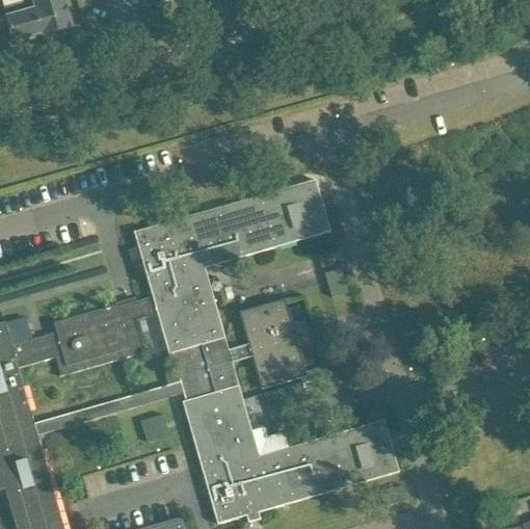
[(1,0),(12,40),(42,31),(32,0),(1,0)]
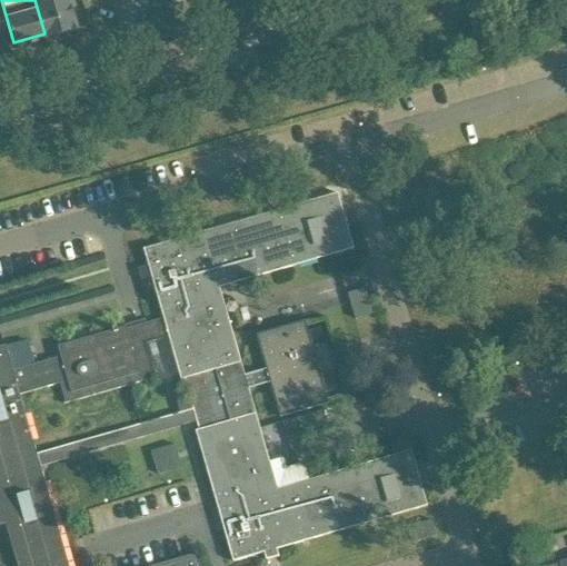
[(35,0),(45,33),(45,35),(76,26),(70,3),(69,0),(35,0)]
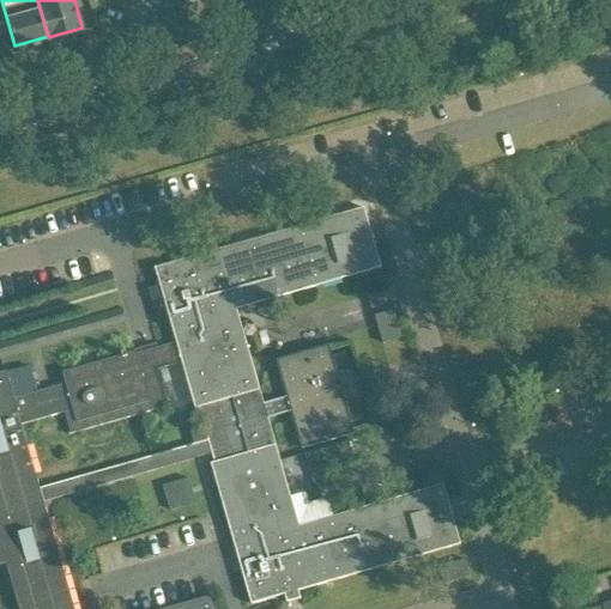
[(174,340),(180,359),(193,406),(197,405),(203,424),(206,438),(210,451),(212,460),(210,461),(249,602),(283,592),(285,600),(298,596),(296,588),(459,542),(446,495),(442,482),(422,487),(331,513),(297,523),(289,494),(273,443),(266,415),(288,409),(300,445),(352,431),(344,402),(334,371),(326,342),(273,358),(284,395),(261,401),(258,388),(235,306),(380,265),(373,239),(369,227),(367,220),(362,205),(218,247),(153,265),(159,285),(161,291),(174,340)]
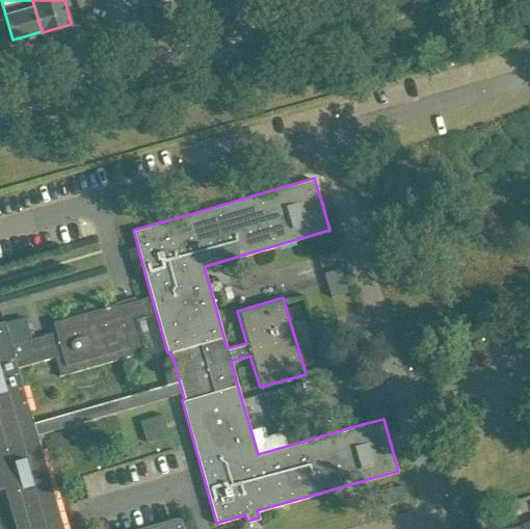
[(339,267),(323,272),(330,294),(346,289),(339,267)]
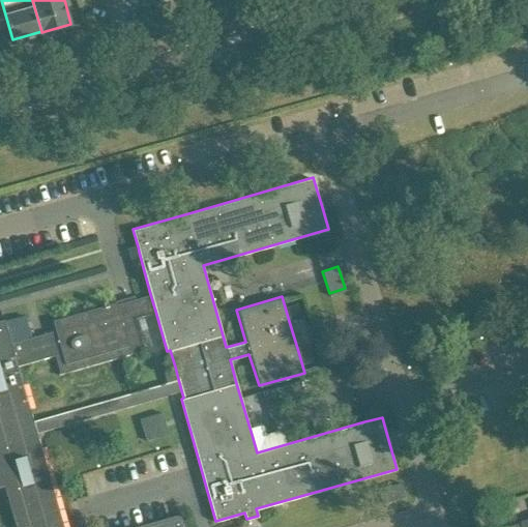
[(10,342),(18,364),(55,354),(60,373),(144,349),(135,317),(155,311),(150,294),(116,303),(115,301),(108,303),(108,301),(104,303),(104,305),(88,310),(89,314),(55,324),(54,319),(52,320),(55,329),(10,342)]
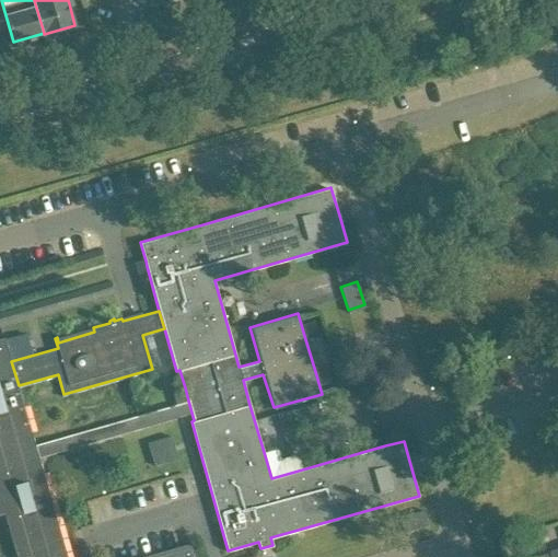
[(0,556),(67,556),(38,456),(177,417),(192,413),(188,401),(35,444),(19,385),(11,361),(4,337),(0,338),(0,556)]
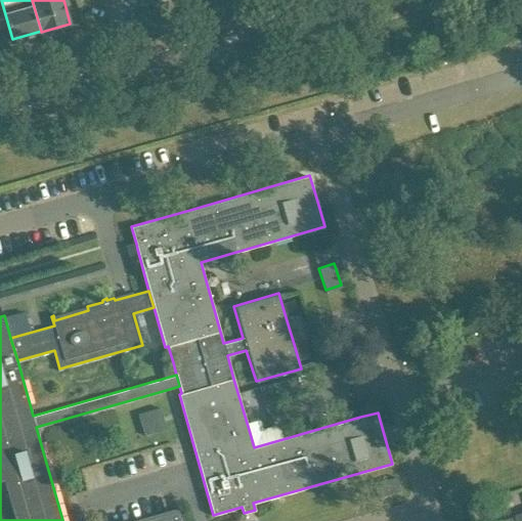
[(143,434),(166,428),(160,406),(137,413),(143,434)]
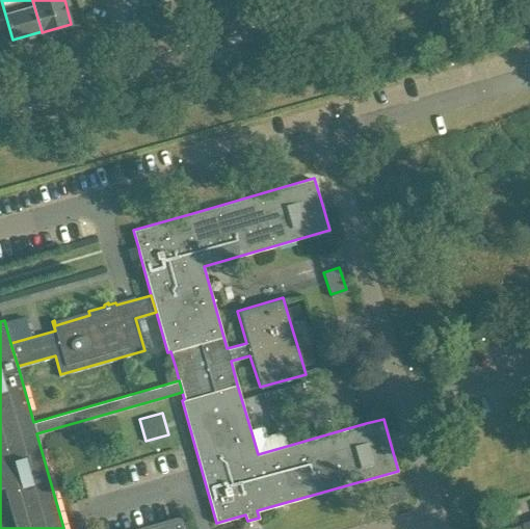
[(382,504),(405,498),(401,483),(378,490),(382,504)]
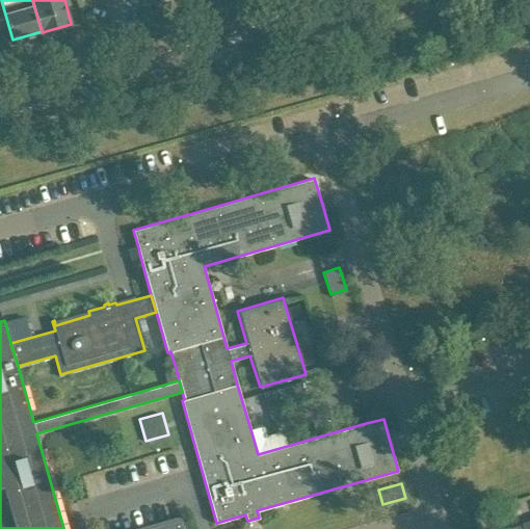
[(186,528),(183,516),(136,528),(186,528)]
